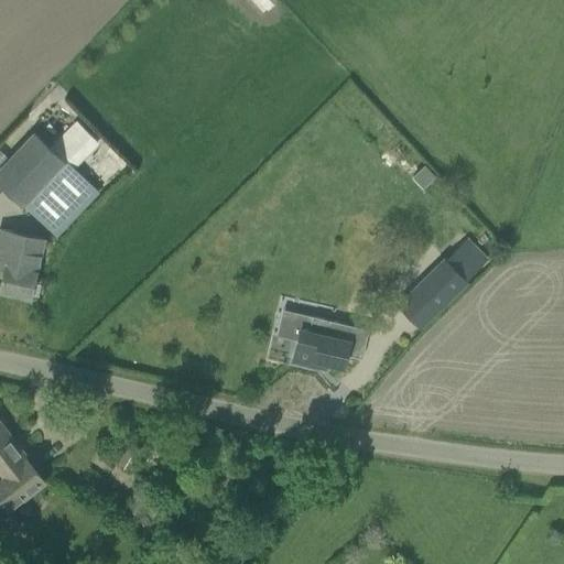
[(0,170),(0,183),(22,205),(64,161),(34,133),(0,170)]
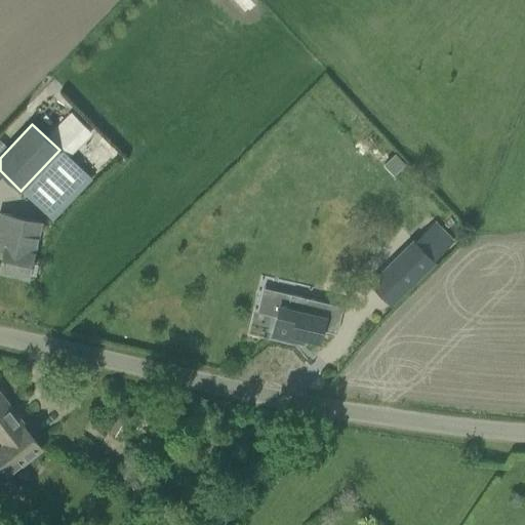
[(405,164),(395,154),(384,165),(394,175),(405,164)]
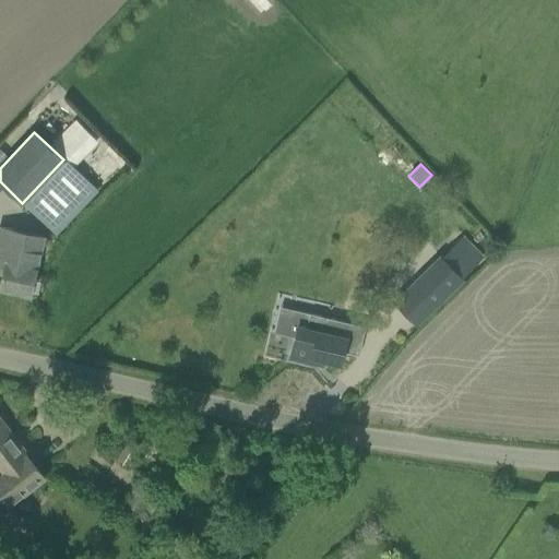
[(0,284),(0,287),(30,295),(43,237),(0,226),(0,261),(4,263),(0,284)]
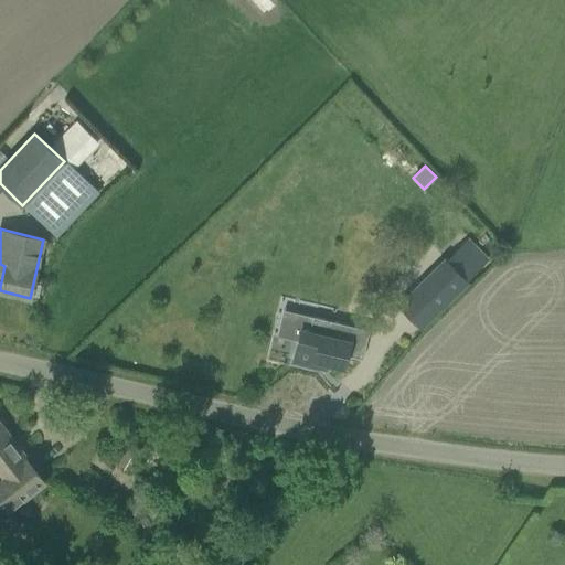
[(385,332),(407,353),(452,305),(429,284),(385,332)]
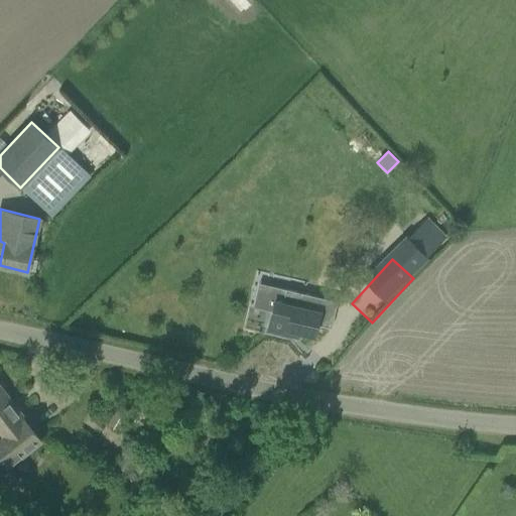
[(317,325),(331,328),(337,301),(285,289),(282,302),(274,300),(267,331),(291,336),(292,333),(299,335),(300,333),(314,336),(317,325)]
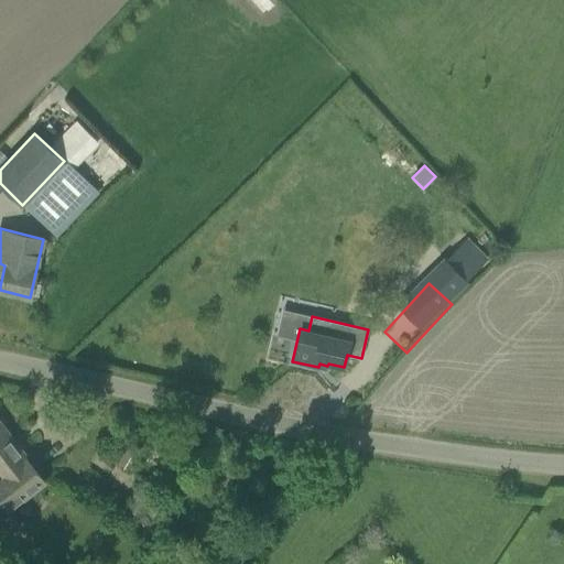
[(0,498),(8,509),(44,480),(25,457),(25,458),(0,426),(0,475),(1,477),(0,477),(0,498)]
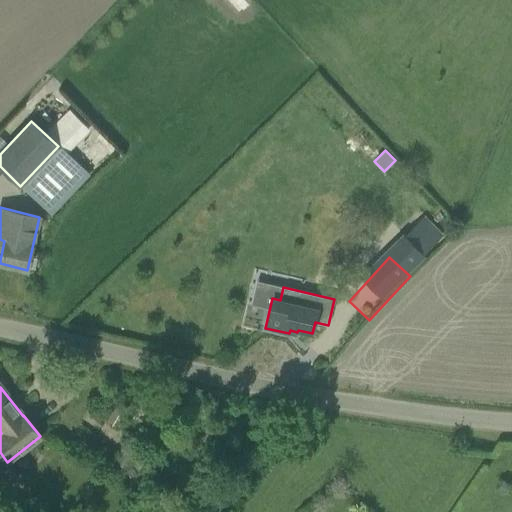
[(117,429),(129,410),(118,403),(114,409),(105,422),(117,429)]
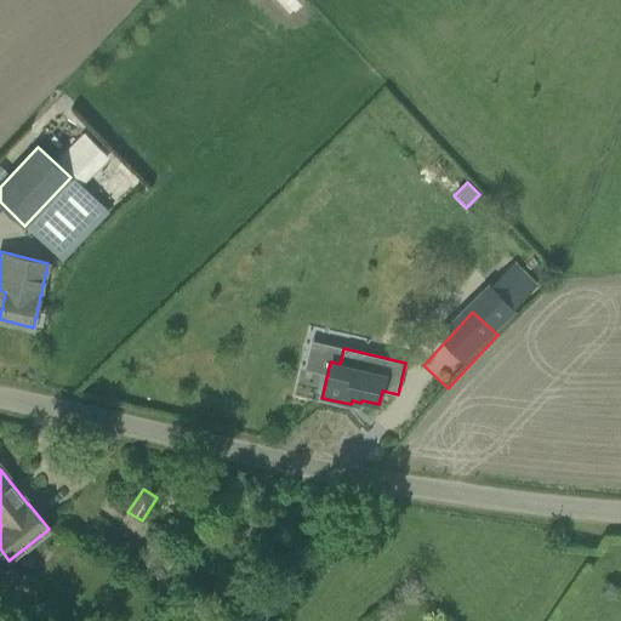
[(157,570),(174,537),(153,528),(136,559),(157,570)]
